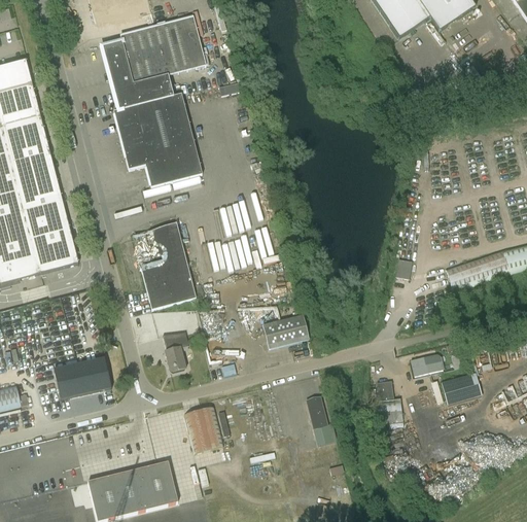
[(373,0),(398,37),(429,16),(438,30),(475,4),(471,0),(373,0)]
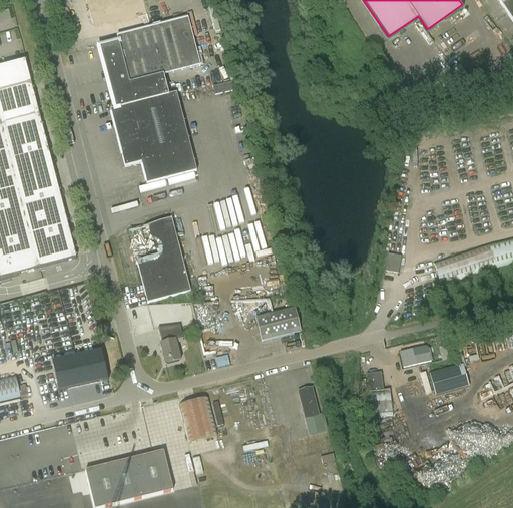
[(499,0),(512,19),(512,0),(499,0)]
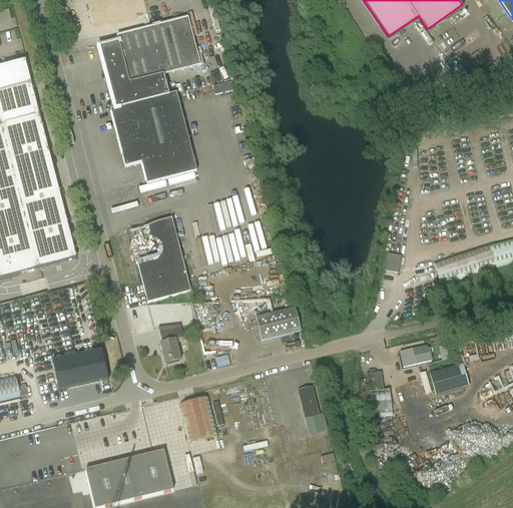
[(198,168),(177,90),(172,69),(199,61),(187,14),(149,24),(143,26),(116,33),(117,37),(114,38),(114,39),(100,43),(103,54),(106,65),(109,74),(112,85),(114,92),(114,95),(117,105),(111,107),(125,164),(142,159),(148,181),(198,168)]
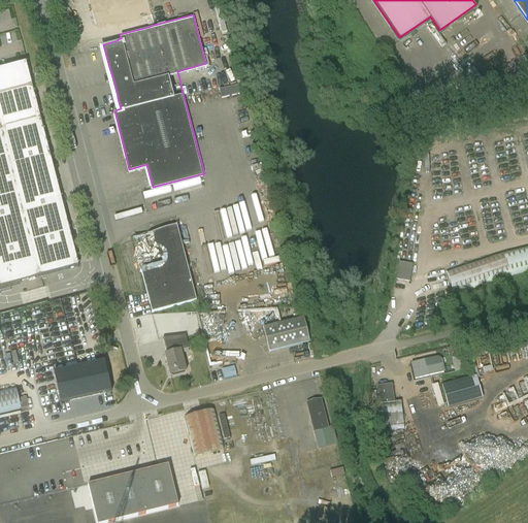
[(0,282),(40,272),(58,267),(78,262),(28,66),(25,58),(22,59),(0,64),(0,282)]
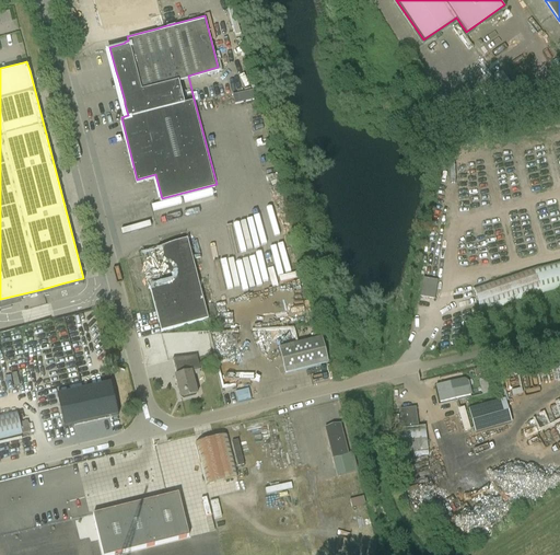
[(235,99),(253,95),(251,87),(233,91),(235,99)]
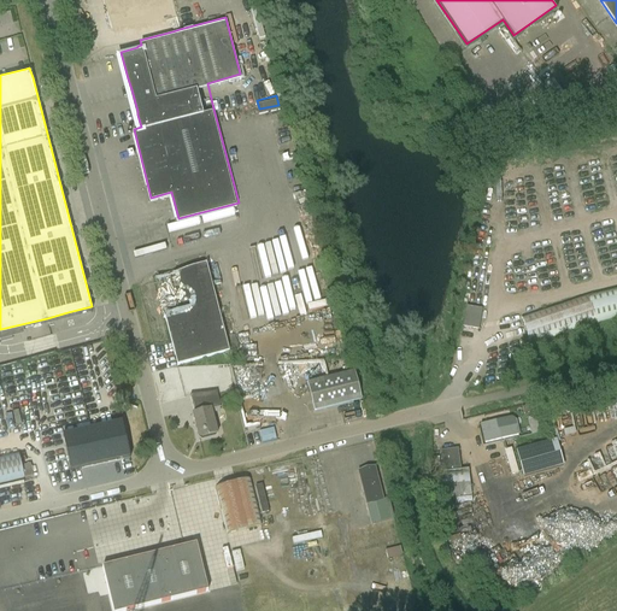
[(154,272),(177,360),(187,358),(229,347),(225,332),(206,258),(154,272)]
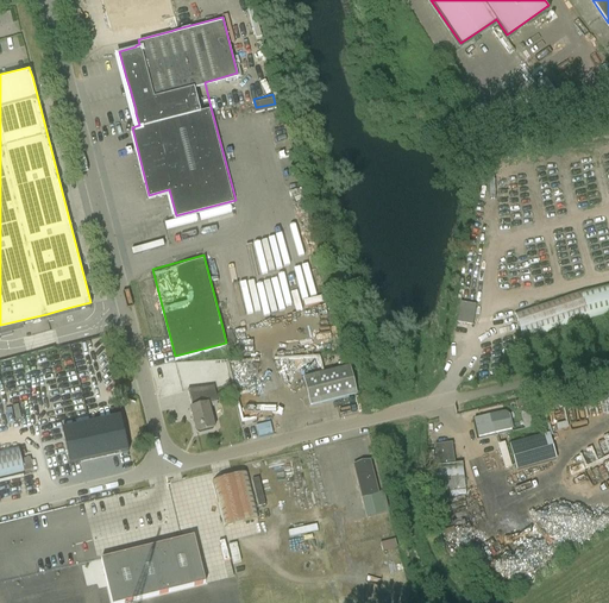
[(523,335),(590,313),(608,308),(608,278),(581,286),(514,308),(523,335)]
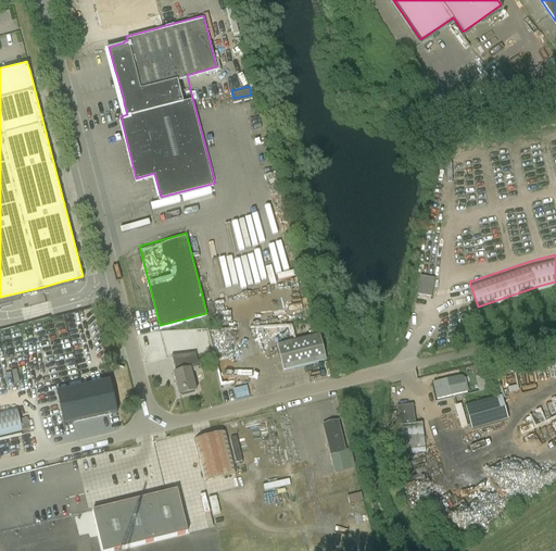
[(418,274),(416,290),(429,292),(431,276),(418,274)]
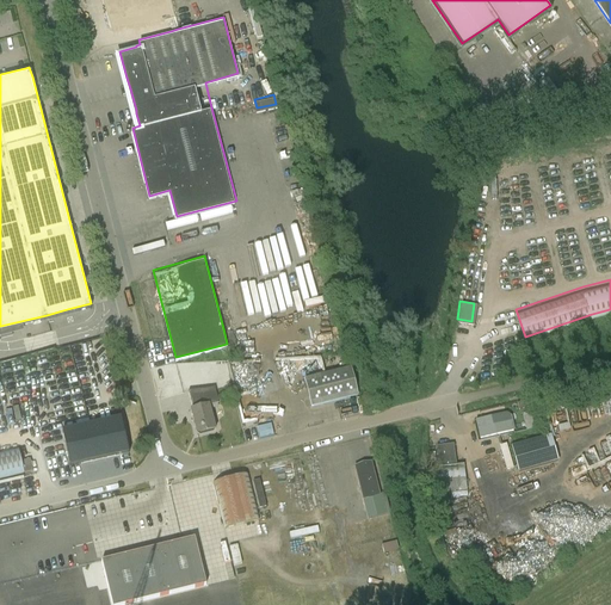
[(323,363),(322,352),(312,353),(313,363),(323,363)]
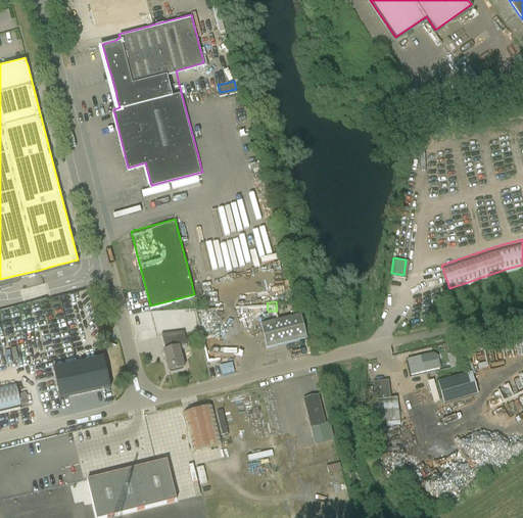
[(207,362),(222,358),(232,356),(221,304),(195,307),(207,362)]
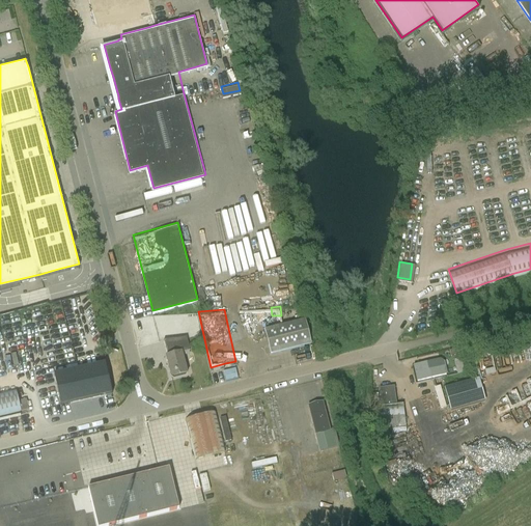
[(264,325),(271,350),(311,340),(305,315),(282,321),(264,325)]
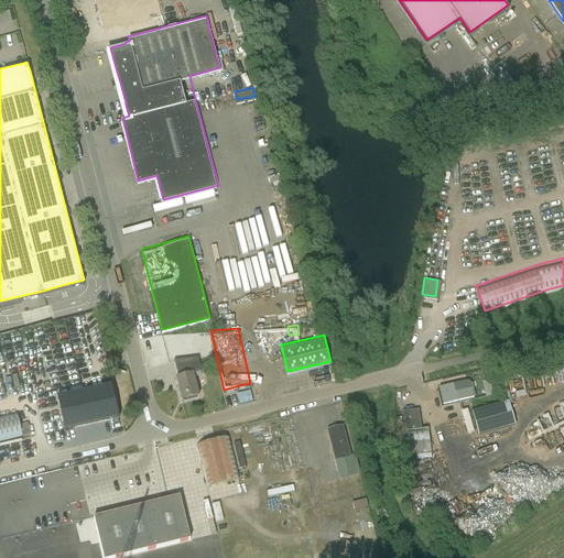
[(174,356),(177,373),(175,373),(182,396),(186,395),(198,391),(193,370),(202,367),(197,352),(174,356)]
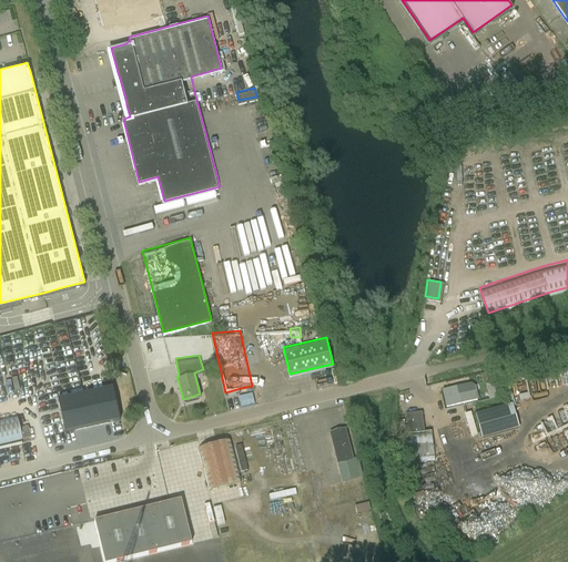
[(486,380),(489,395),(497,394),(493,378),(486,380)]
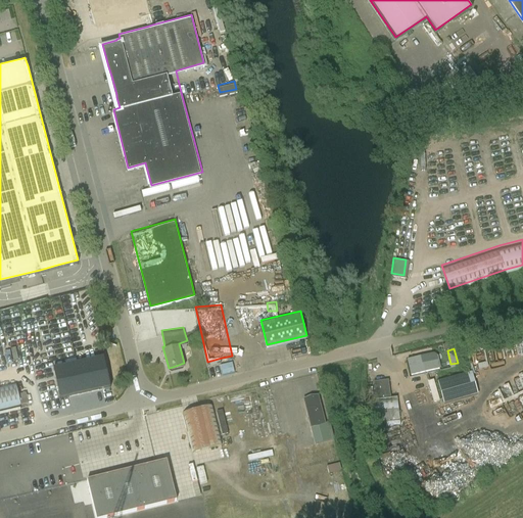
[(408,356),(411,371),(440,364),(438,356),(422,360),(420,352),(408,356)]
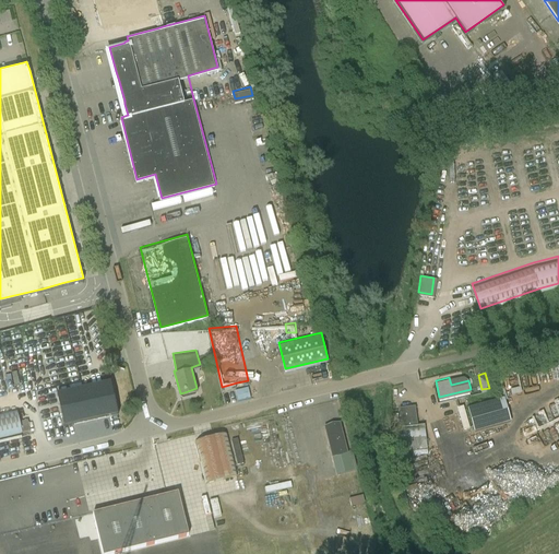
[(57,389),(63,422),(75,420),(87,417),(118,411),(118,410),(110,378),(57,389)]
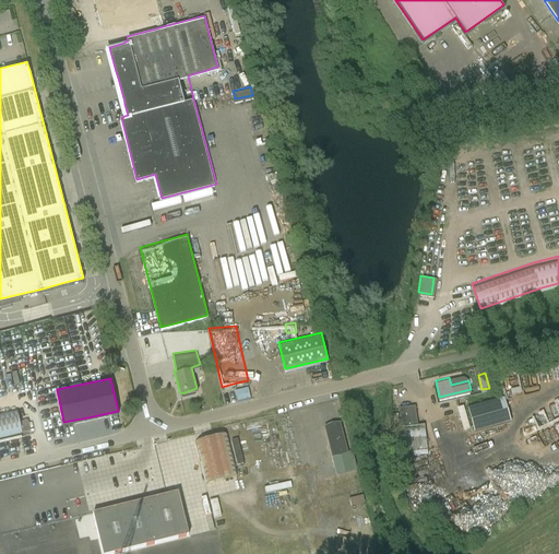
[(504,393),(467,404),(474,428),(511,417),(504,393)]
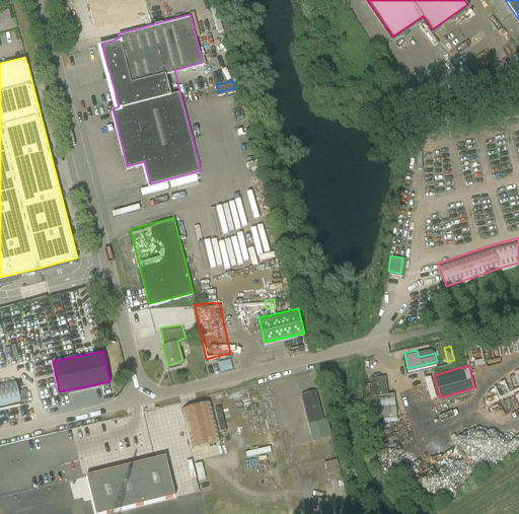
[(388,391),(387,388),(386,373),(371,375),(374,393),(384,392),(388,391)]
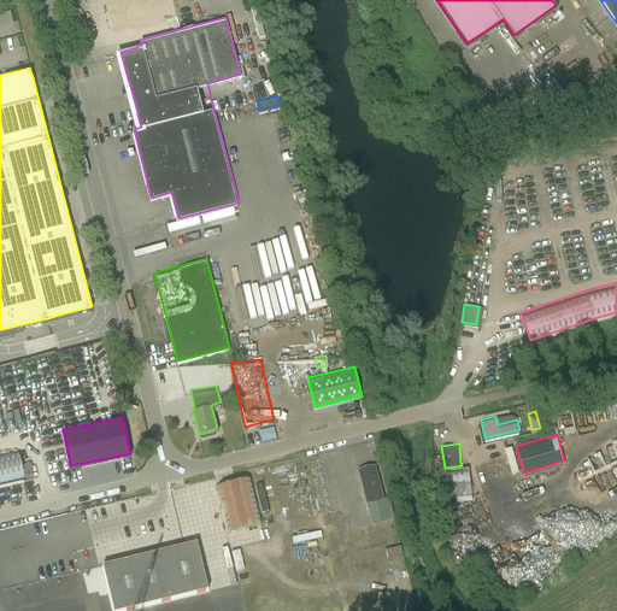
[(0,477),(34,470),(30,458),(22,460),(18,447),(0,451),(0,477)]
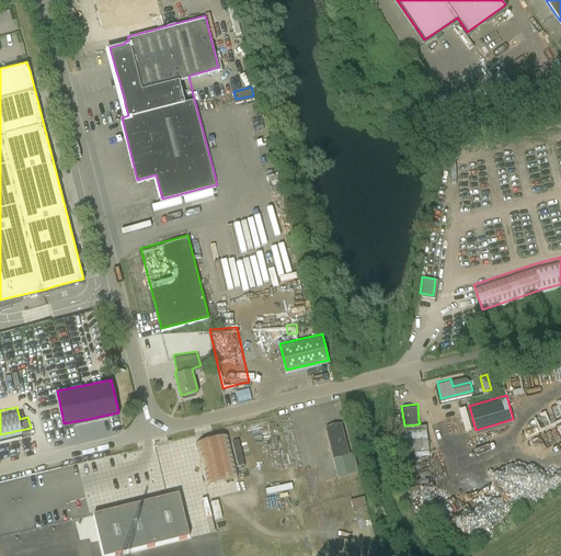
[(419,420),(420,423),(415,424),(404,426),(392,427),(395,443),(427,439),(425,419),(419,420)]
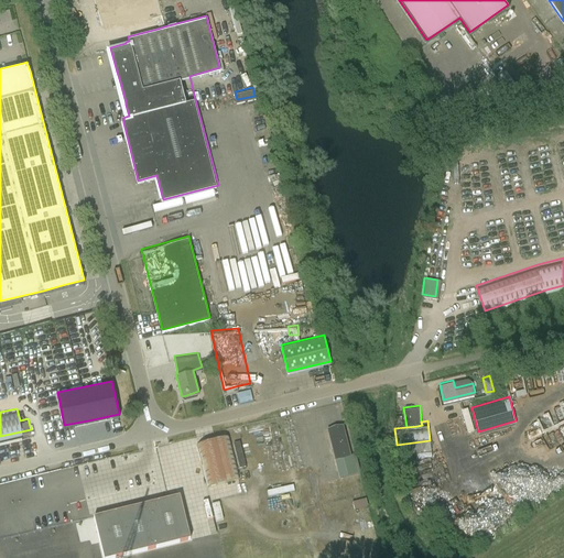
[(345,430),(329,434),(335,457),(339,473),(359,469),(355,451),(350,452),(345,430)]
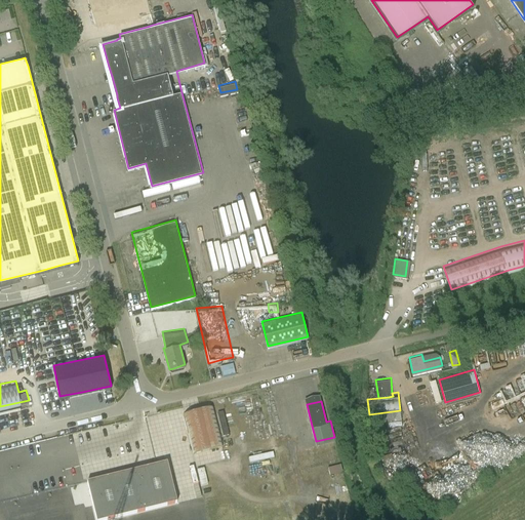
[(213,403),(183,410),(193,450),(223,442),(213,403)]
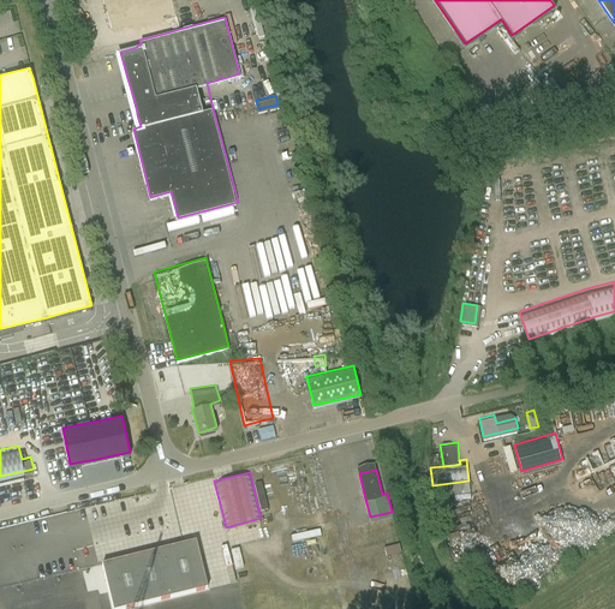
[(73,494),(0,525),(0,608),(11,608),(11,607),(12,608),(15,608),(18,596),(23,607),(24,597),(31,593),(37,608),(40,608),(41,608),(43,608),(45,605),(67,596),(67,591),(72,571),(79,590),(87,554),(81,554),(83,545),(72,544),(87,537),(88,536),(72,533),(73,527),(67,526),(73,494)]
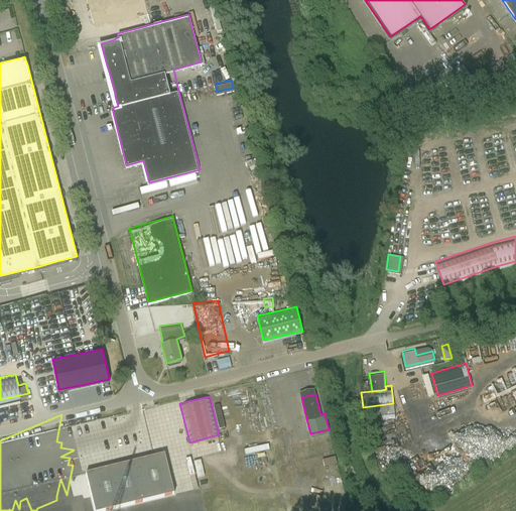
[(174,490),(164,451),(86,470),(78,471),(84,494),(91,493),(95,509),(174,490)]
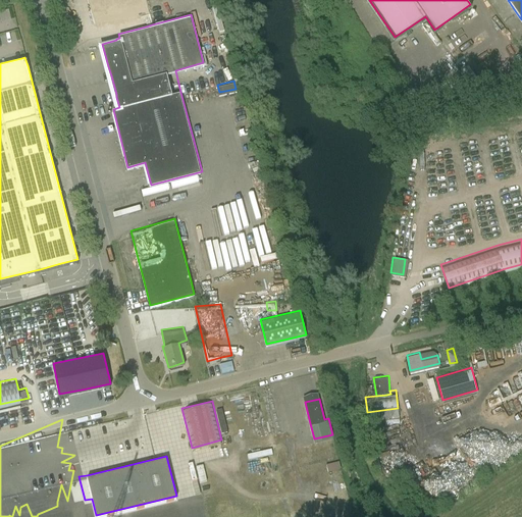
[(326,461),(327,468),(341,465),(338,458),(326,461)]
